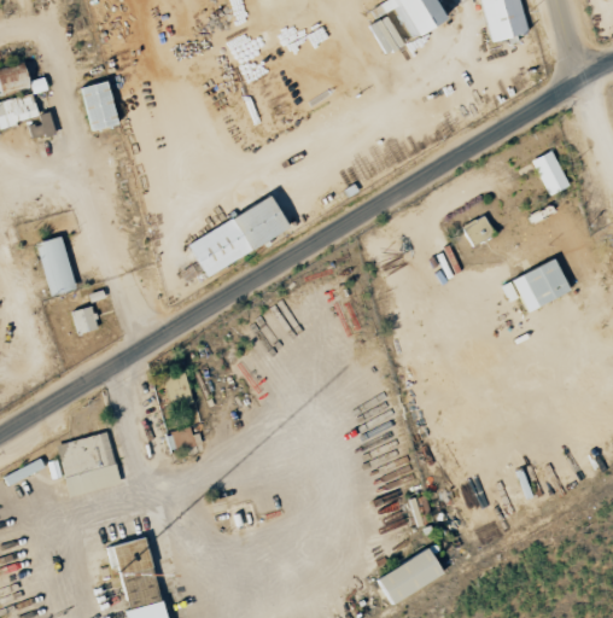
[(384,0),(385,1),(381,3),(386,12),(397,7),(413,36),(439,22),(427,0),(384,0)]
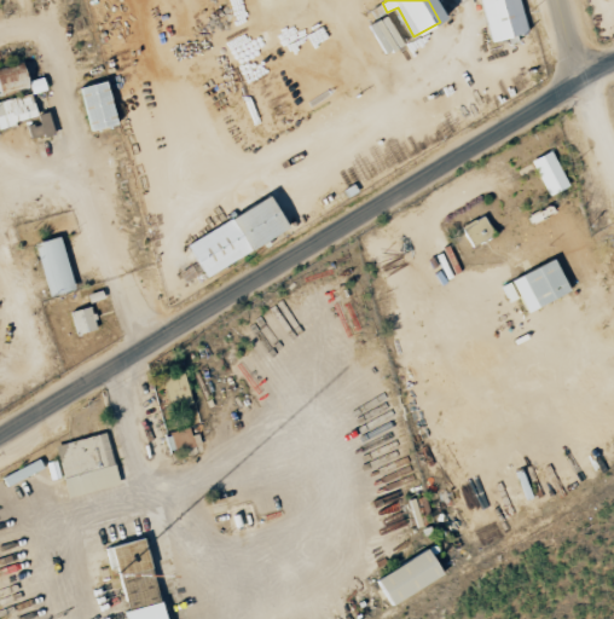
[(481,0),(493,45),(521,38),(520,34),(529,32),(521,0),(481,0)]
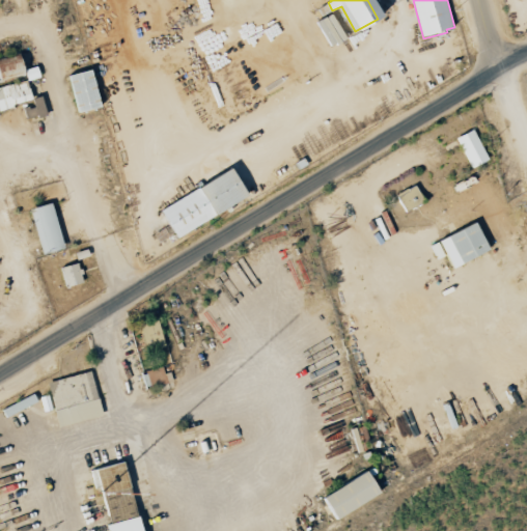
[(26,76),(21,54),(0,58),(0,78),(1,82),(26,76)]
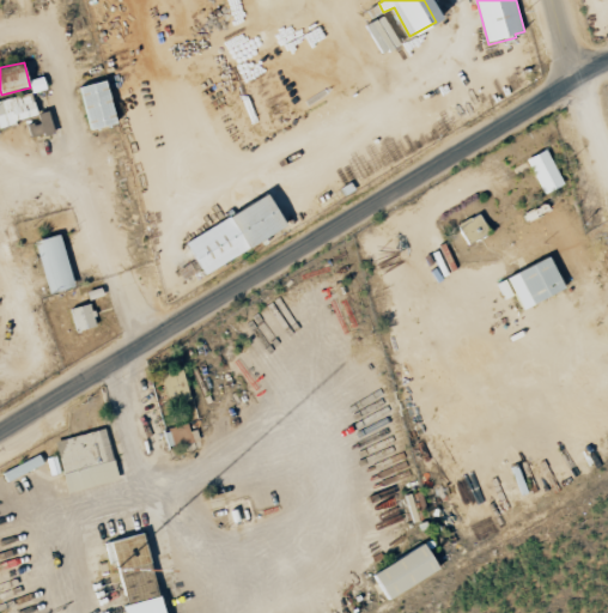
[(34,93),(49,89),(44,77),(30,82),(34,93)]
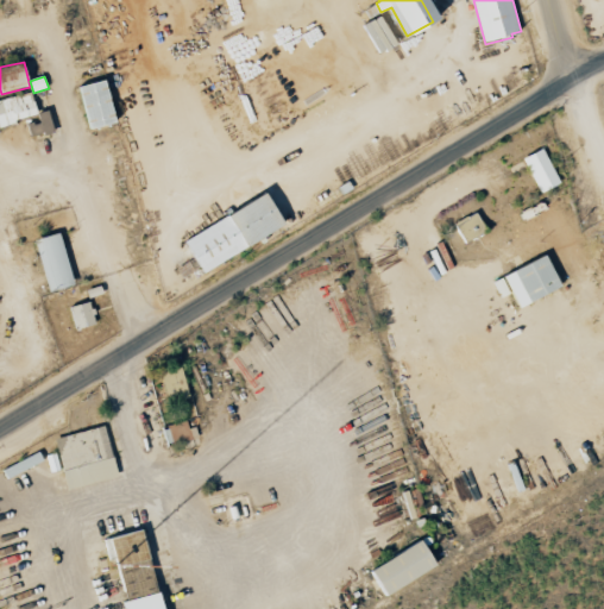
[(115,123),(108,80),(82,85),(89,127),(115,123)]
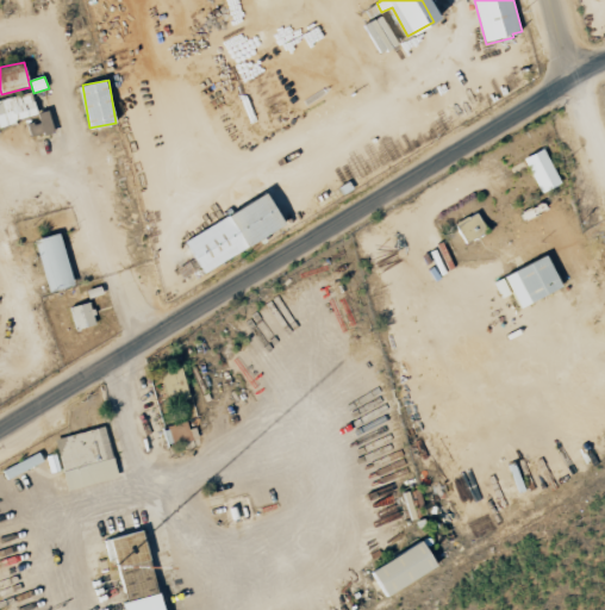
[(0,100),(0,122),(1,126),(39,116),(32,92),(0,100)]
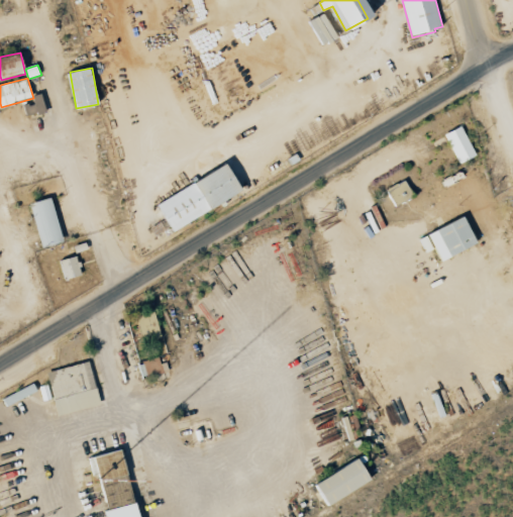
[(33,96),(35,103),(25,105),(27,115),(46,111),(42,94),(33,96)]
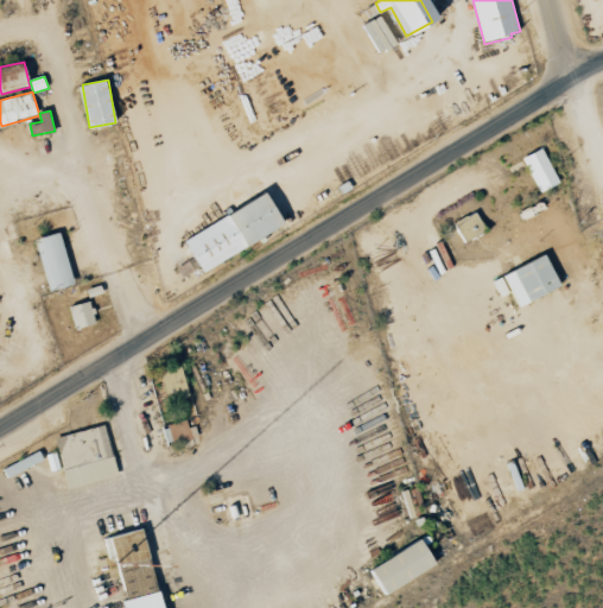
[(562,183),(545,147),(525,157),(541,192),(562,183)]
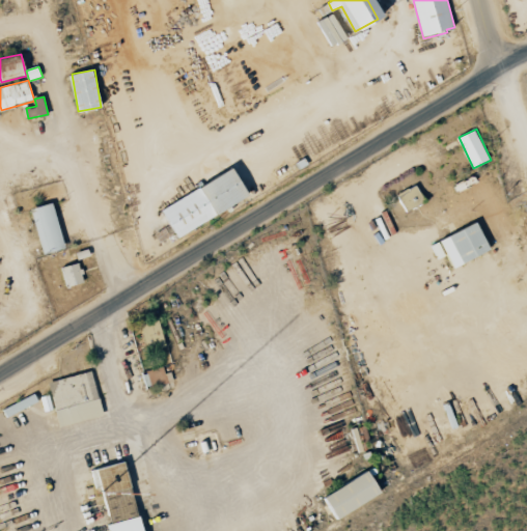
[(249,197),(233,169),(162,208),(177,238),(249,197)]
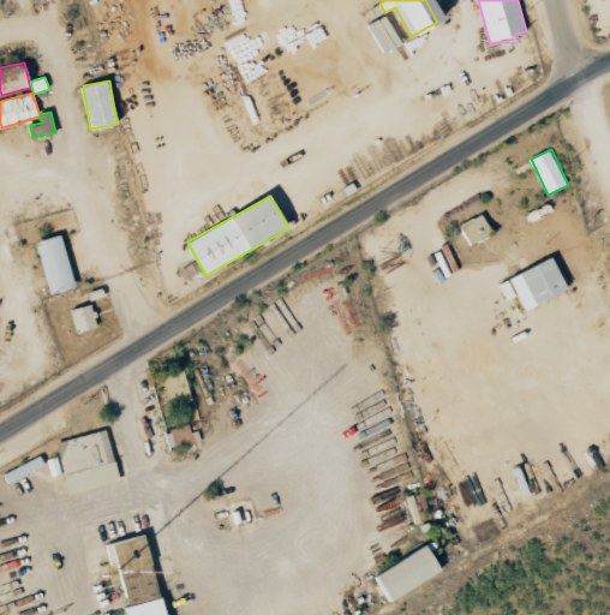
[(473,245),(492,234),(483,215),(462,226),(473,245)]
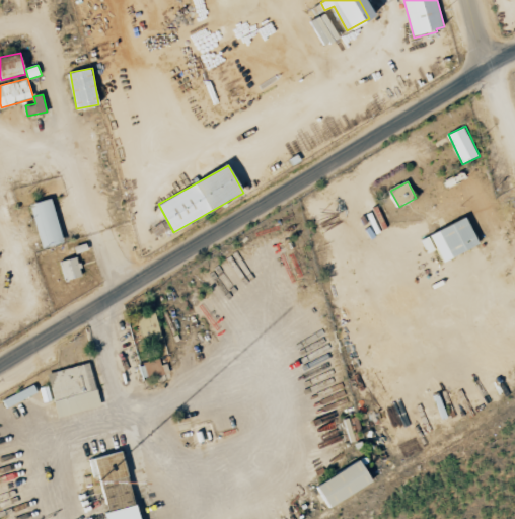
[(30,205),(44,248),(65,242),(52,198),(30,205)]
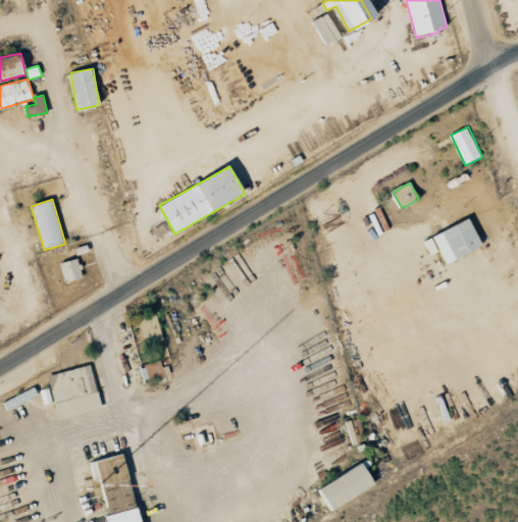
[(433,236),(447,263),(482,247),(469,219),(433,236)]
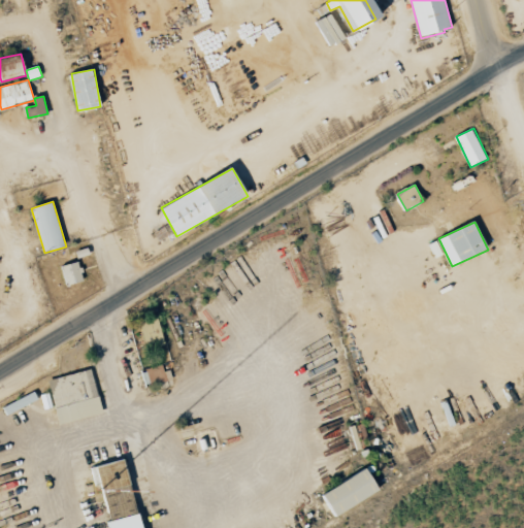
[(68,286),(86,279),(79,261),(62,266),(68,286)]
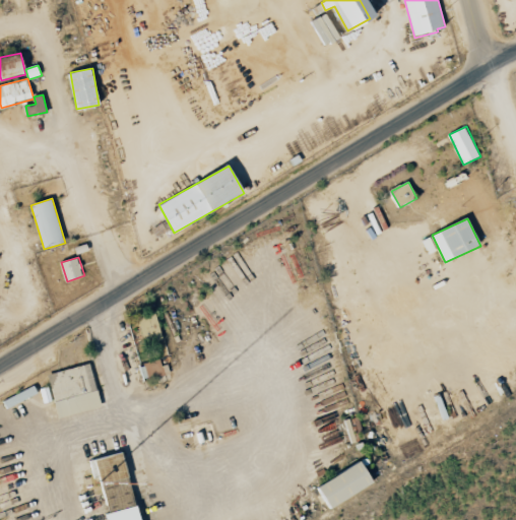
[(163,366),(163,361),(141,364),(143,379),(171,375),(170,365),(163,366)]
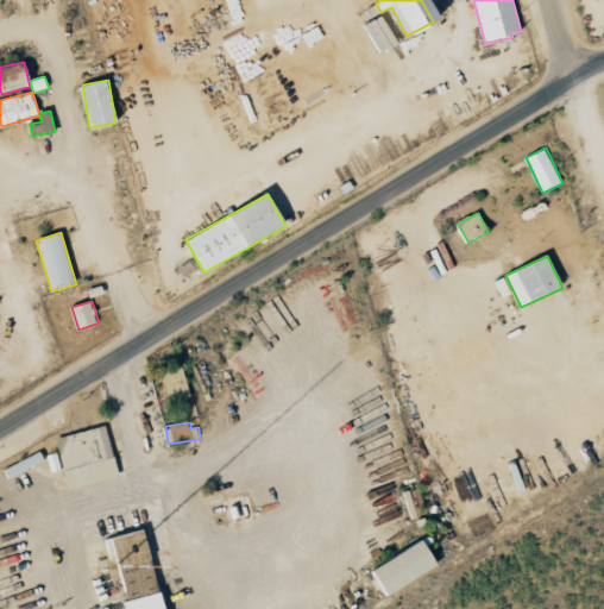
[(70,490),(120,476),(106,426),(56,439),(70,490)]
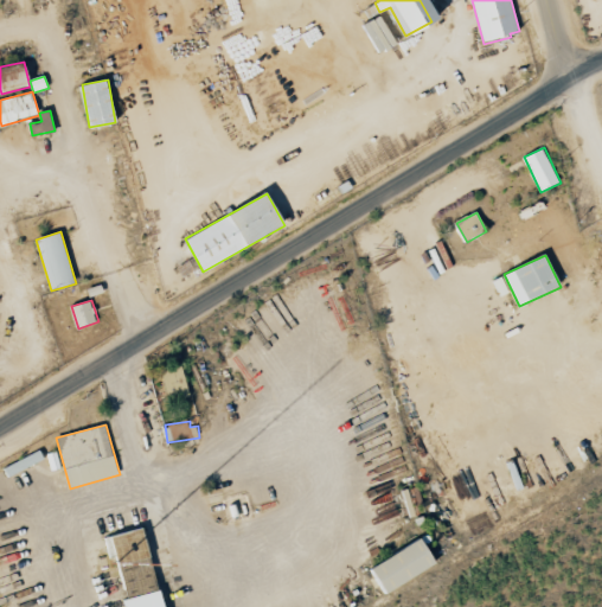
[(5,468),(10,477),(45,459),(40,451),(5,468)]
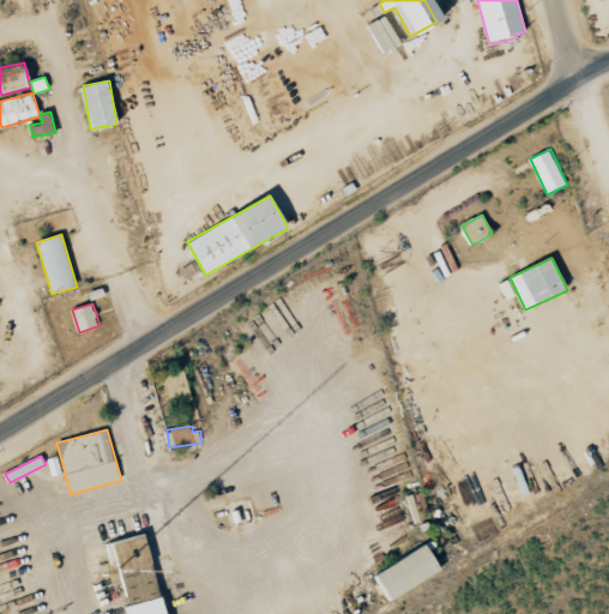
[(164,613),(146,535),(112,542),(126,607),(127,613),(164,613)]
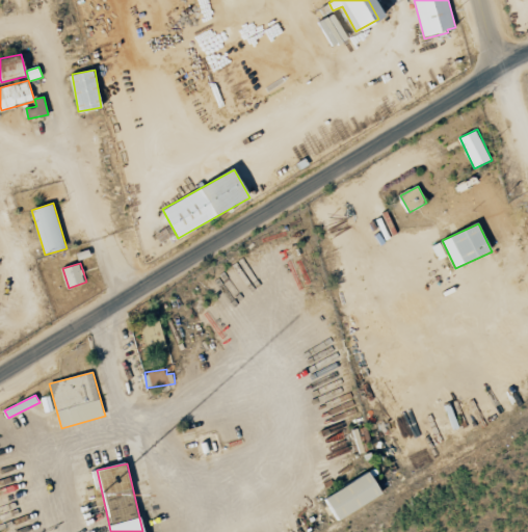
[(325,499),(339,521),(381,494),(369,472),(325,499)]
